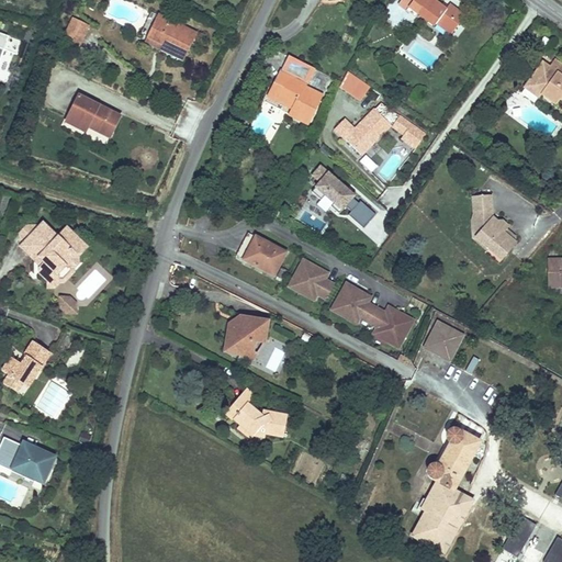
[(401,0),(398,4),(416,18),(418,14),(435,26),(437,23),(451,34),(465,17),(449,4),(448,7),(446,9),(441,6),(433,0),(401,0)]
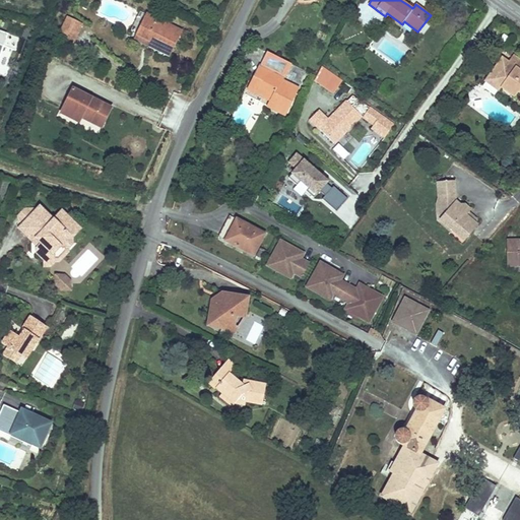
[(137,35),(146,14),(140,11),(130,31),(137,35)]
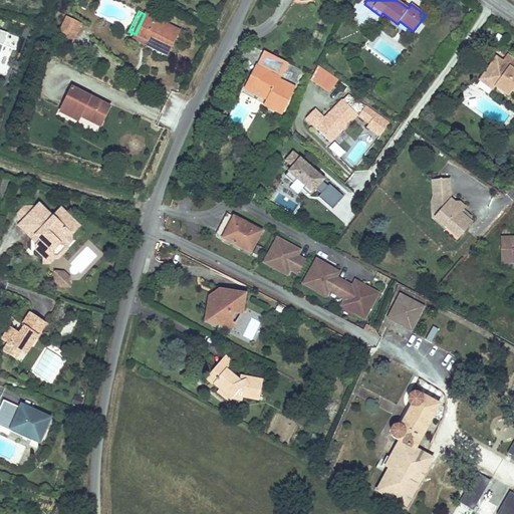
[(179,31),(145,14),(136,34),(151,42),(149,45),(167,54),(179,31)]
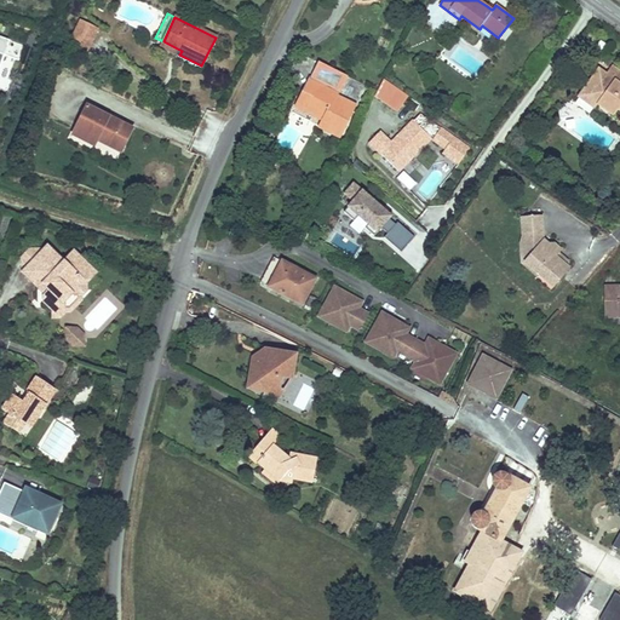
[(81,19),(69,45),(86,53),(98,28),(81,19)]
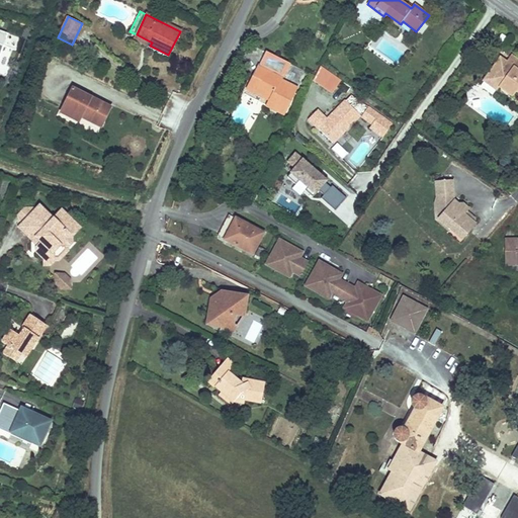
[(0,57),(1,55),(0,54),(3,47),(16,51),(23,28),(0,20),(0,57)]
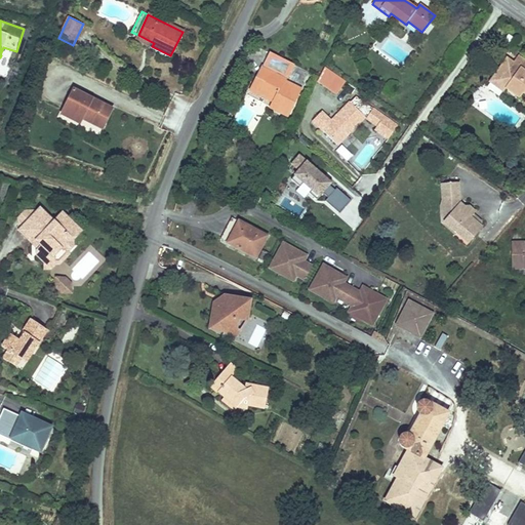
[(154,43),(138,35),(136,39),(152,46),(154,43)]
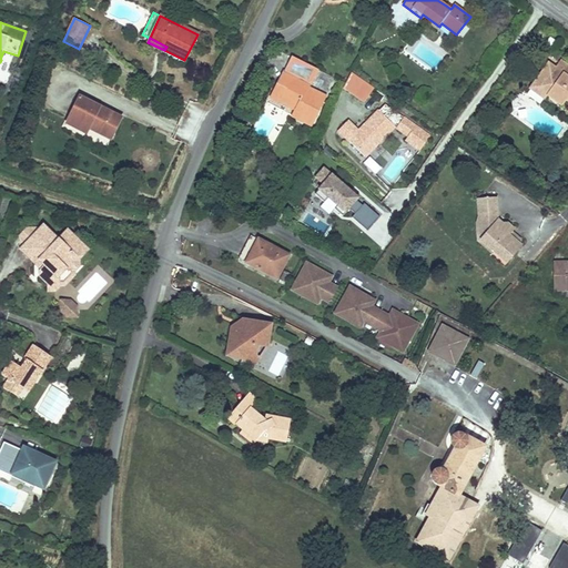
[(318,70),(292,57),(271,98),(295,110),(292,115),(311,125),(325,97),(310,89),(318,70)]
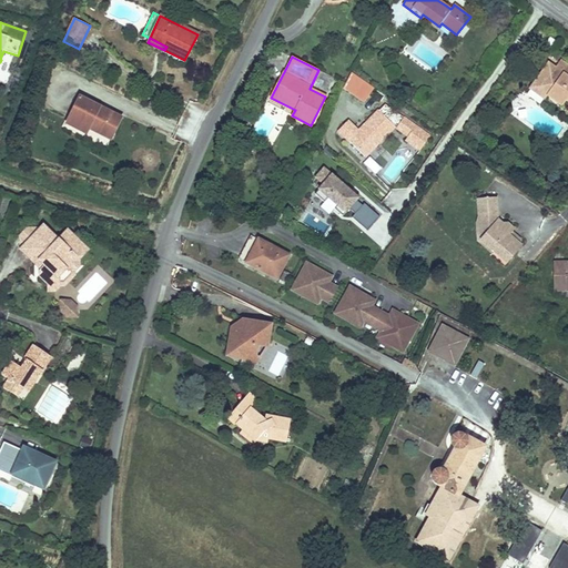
[(567,64),(561,60),(556,68),(548,62),(541,72),(548,78),(541,87),(549,92),(546,95),(547,97),(561,107),(566,100),(567,101),(567,110),(567,111),(567,64)]
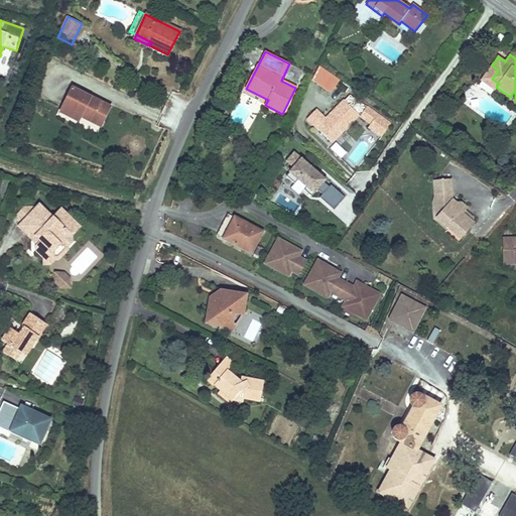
[(492,66),(481,81),(495,91),(497,88),(496,87),(499,84),(492,79),(498,71),(492,66)]
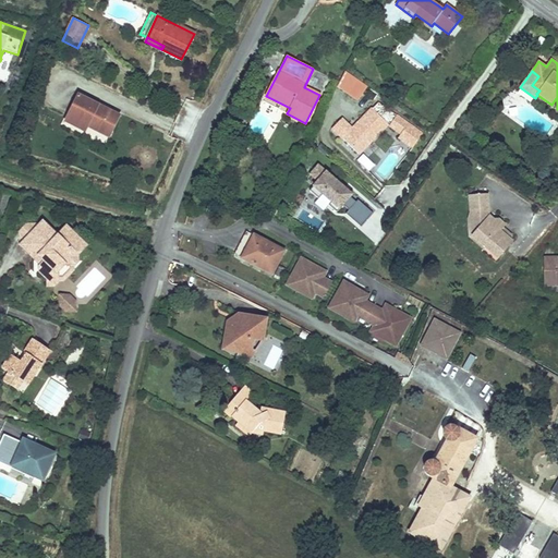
[(360,100),(368,85),(344,72),(336,87),(360,100)]
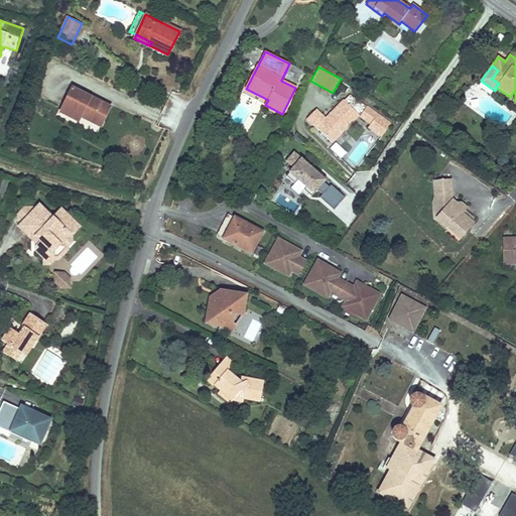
[(17,73),(13,71),(8,82),(13,84),(17,73)]
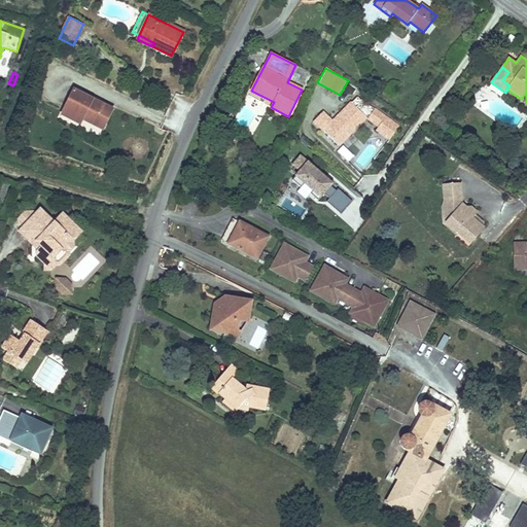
[(113,109),(74,90),(62,114),(80,124),(82,119),(103,130),(113,109)]
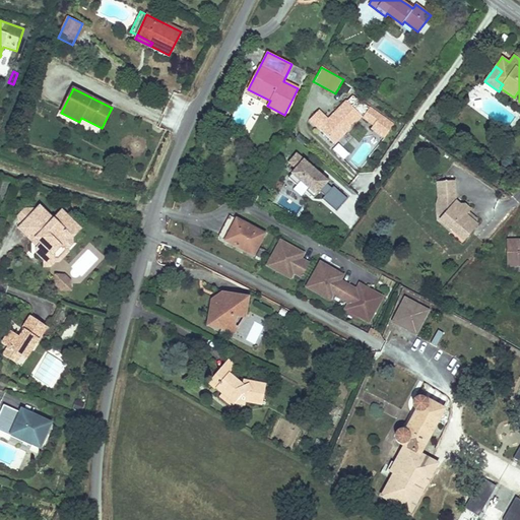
[(346,102),(350,105),(356,98),(352,95),(346,102)]
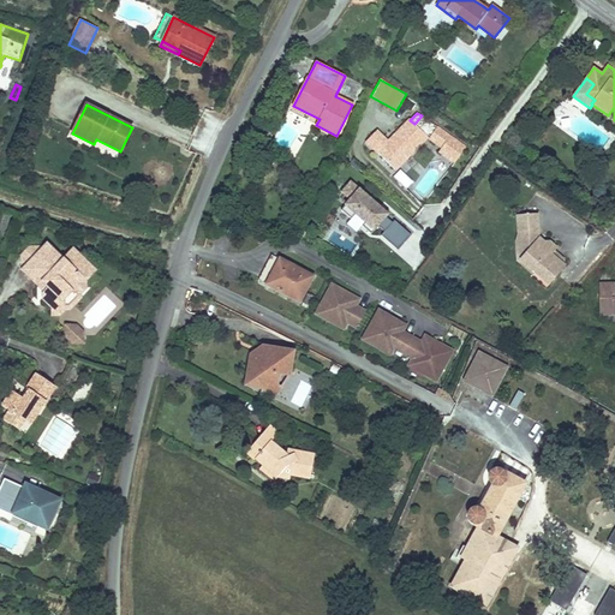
[(365,142),(395,169),(428,136),(430,137),(429,138),(442,148),(439,151),(455,163),(466,148),(422,115),(415,124),(410,120),(388,142),(376,131),(365,142)]
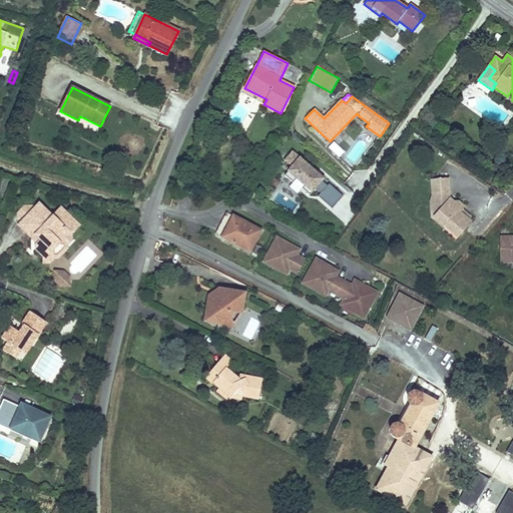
[(293,166),(285,175),(293,182),(297,178),(305,185),(302,188),(310,195),(316,188),(321,193),(318,196),(332,208),(343,196),(329,183),(328,185),(322,181),(324,179),(293,152),(286,160),(293,166)]
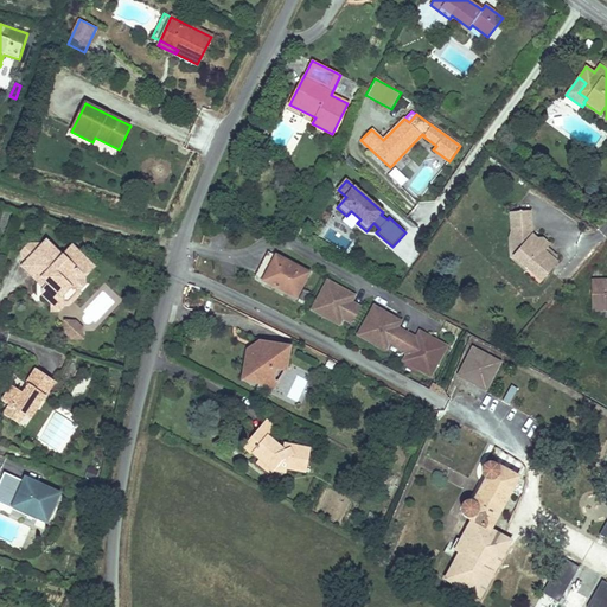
[(511,212),(511,230),(531,229),(530,211),(511,212)]
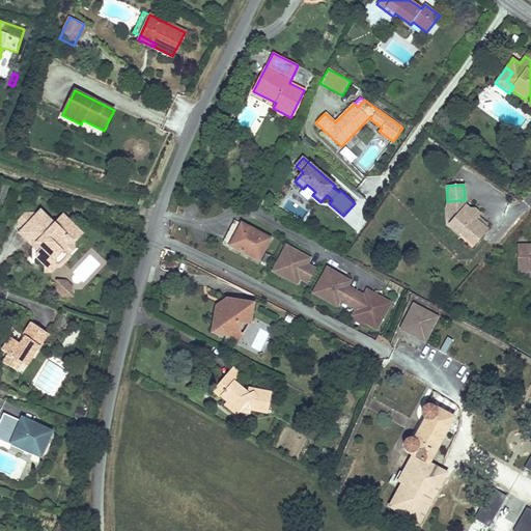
[(446,226),(459,238),(462,235),(449,224),(465,205),(465,200),(447,201),(445,208),(446,226)]
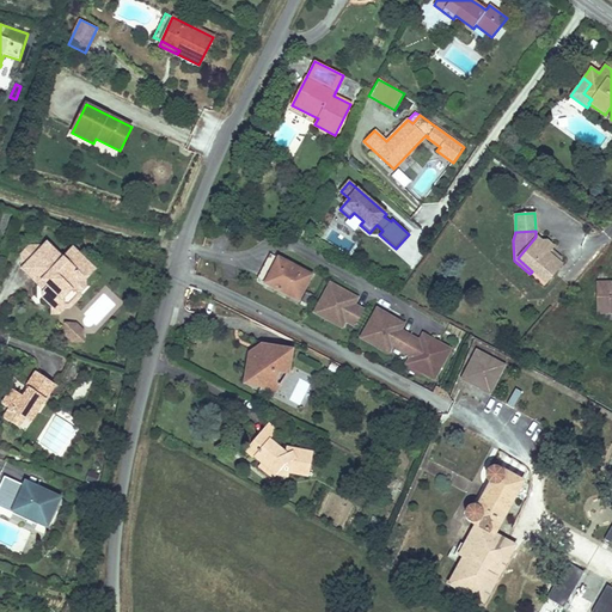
[(536,237),(518,258),(532,271),(546,283),(562,265),(549,254),(551,250),(554,248),(548,242),(542,242),(536,237)]
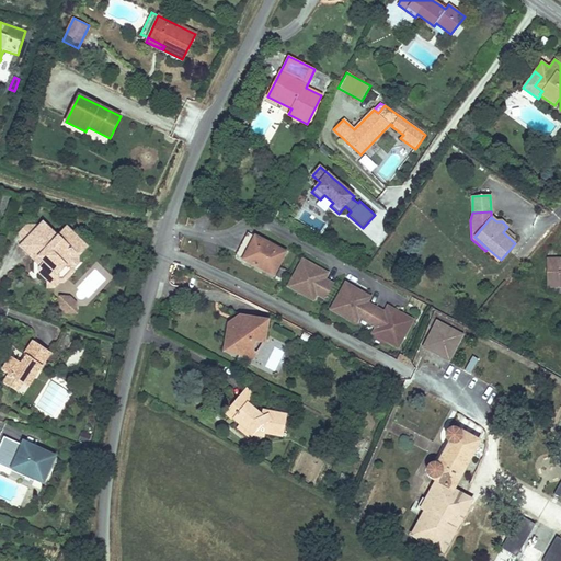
[(41,226),(23,243),(37,258),(35,261),(34,268),(39,268),(39,273),(47,282),(48,288),(55,288),(59,283),(59,276),(58,274),(65,266),(67,268),(73,268),(78,263),(78,256),(88,247),(67,227),(58,237),(43,222),(41,226)]
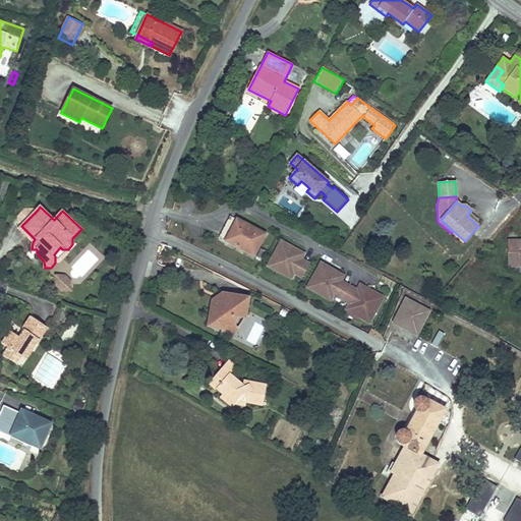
[(24,210),(18,217),(18,229),(33,242),(35,239),(21,226),(38,210),(24,210)]
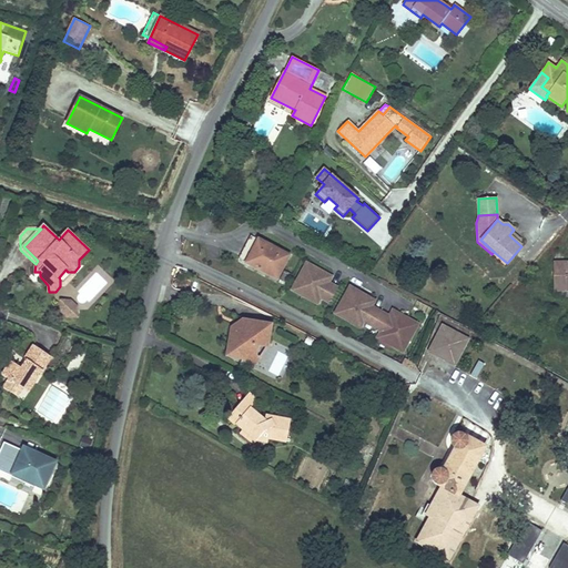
[(509,235),(521,246),(521,240),(511,232),(509,235)]
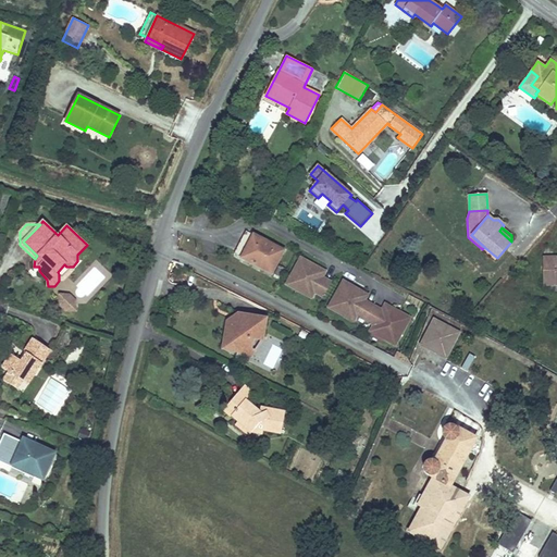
[(240,258),(272,274),(284,250),(267,242),(265,244),(262,243),(263,240),(252,235),(240,258)]
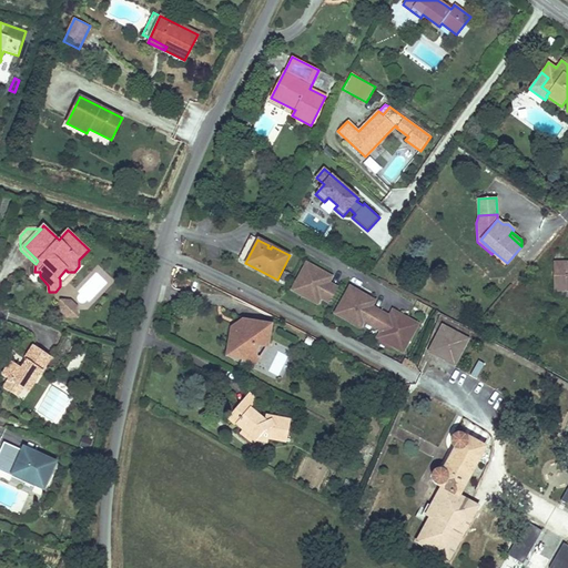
[(567,262),(553,262),(554,291),(567,291),(567,262)]
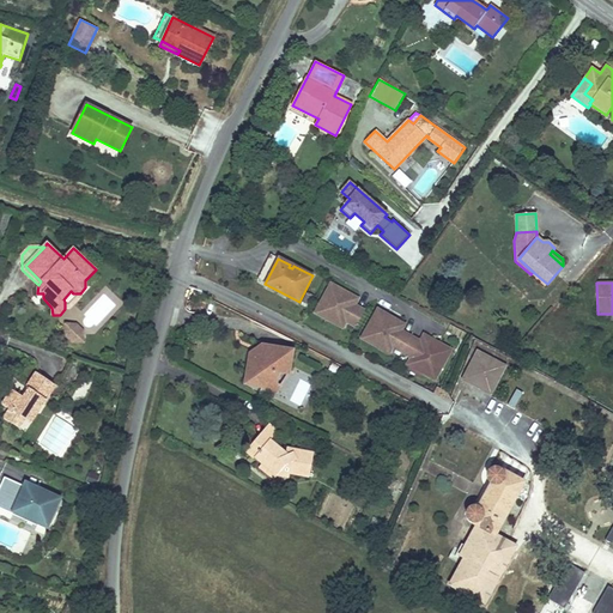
[(331,284),(315,314),(327,320),(329,316),(345,325),(346,321),(356,327),(364,310),(354,305),(356,303),(340,295),(343,290),(331,284)]
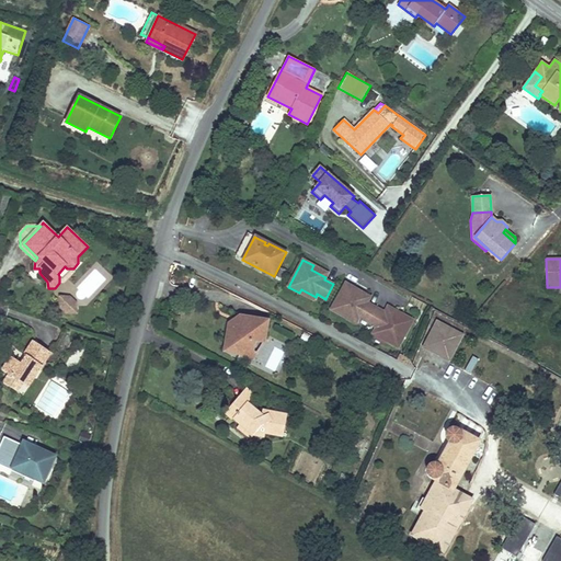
[(311,270),(325,277),(328,273),(313,265),(311,270)]
